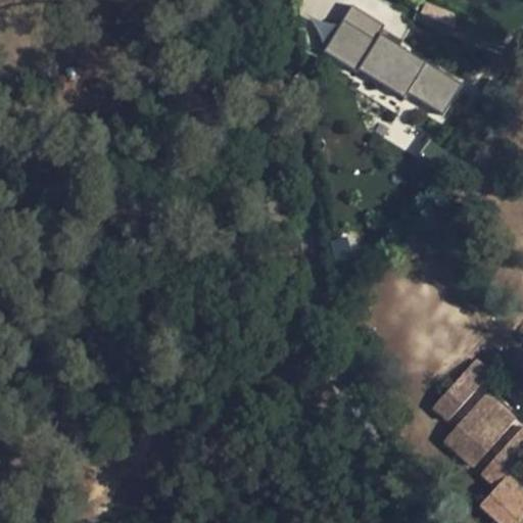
[(410,95),(444,116),(461,90),(378,36),(381,30),(351,11),(325,51),(405,102),(410,95)]
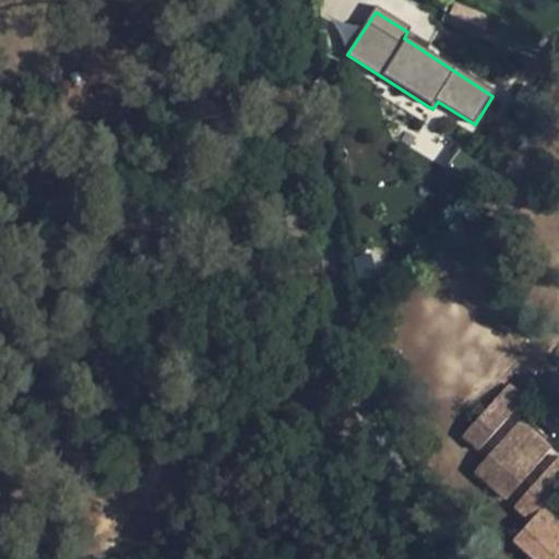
[(558,372),(545,389),(558,401),(558,415),(551,424),(558,429),(558,372)]
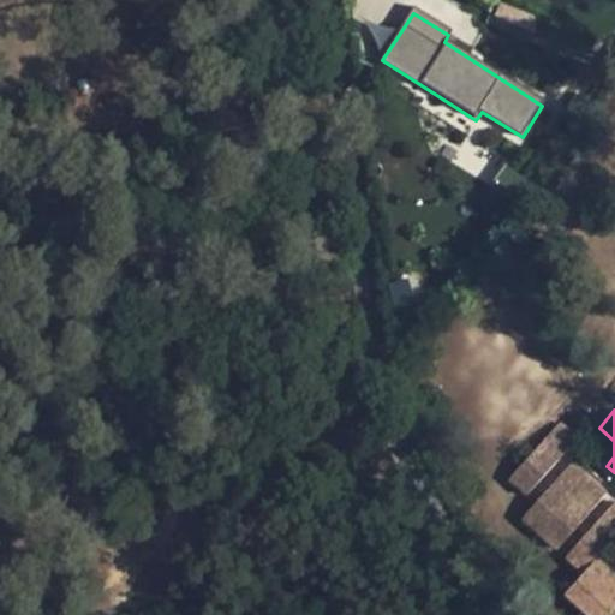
[(525,497),(579,439),(561,422),(507,481),(525,497)]
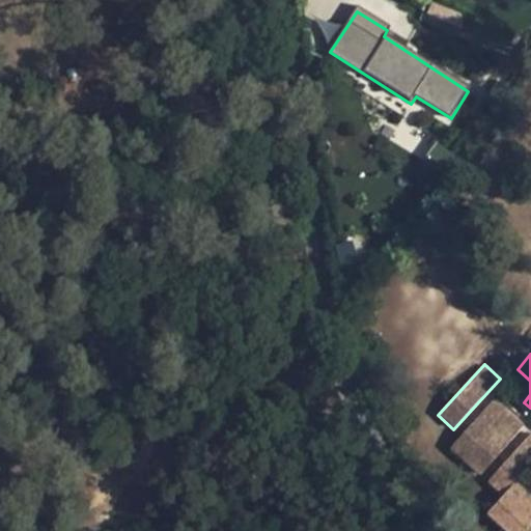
[(479,476),(525,424),(496,398),(449,449),(479,476)]
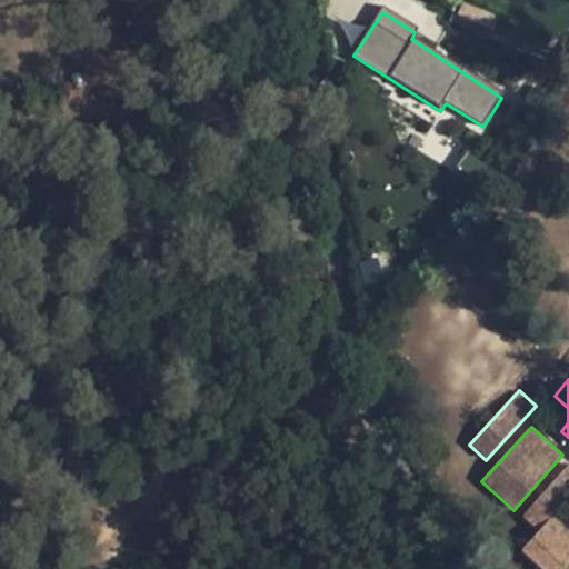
[(563,568),(568,563),(568,527),(555,515),(568,497),(568,463),(522,517),(539,531),(521,551),(540,568),(563,568)]
